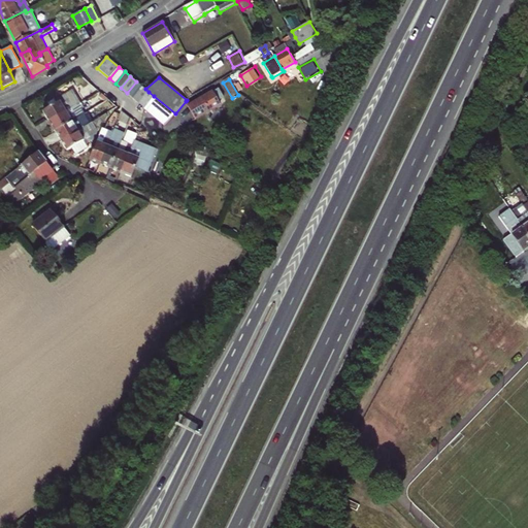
[(133,98),(142,87),(136,81),(127,93),(133,98)]
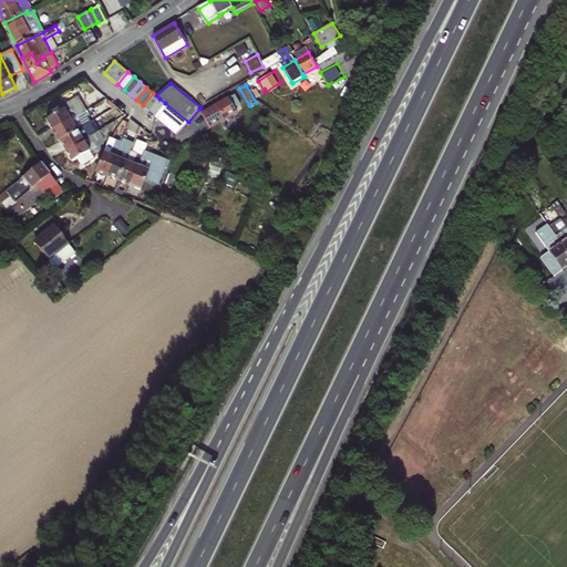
[(148,111),(160,99),(156,95),(153,93),(143,105),(148,111)]
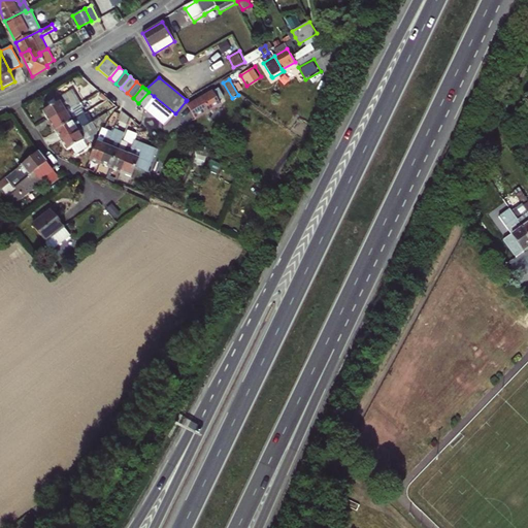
[(50,122),(80,103),(72,90),(55,100),(57,103),(44,110),(50,122)]
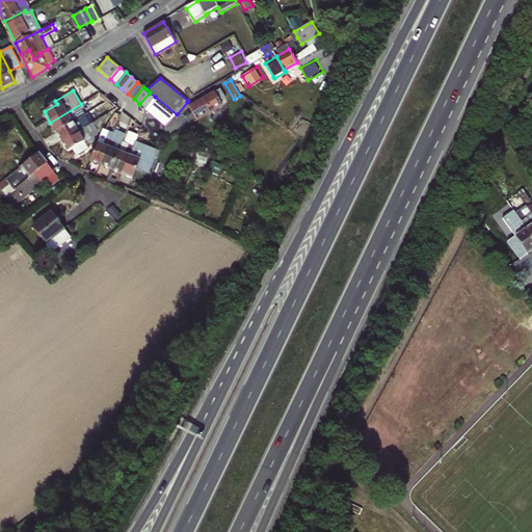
[(145,109),(155,97),(150,92),(139,104),(145,109)]
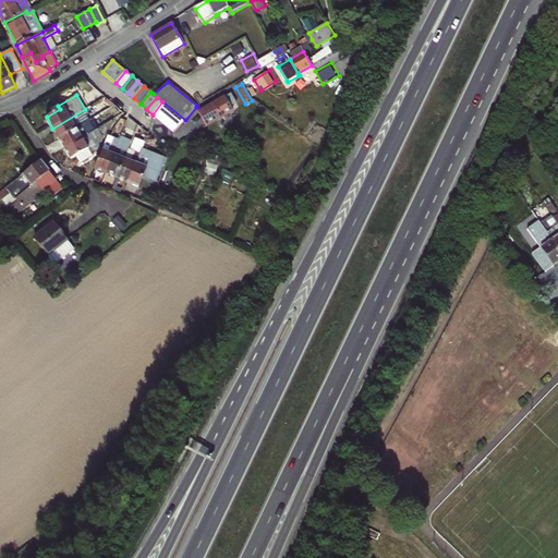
[(222,117),(233,111),(226,97),(215,104),(222,117)]
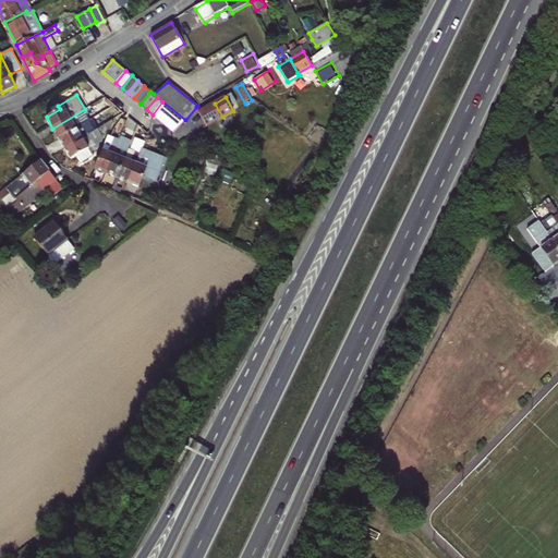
[(162,101),(153,114),(165,124),(178,129),(185,120),(162,101)]
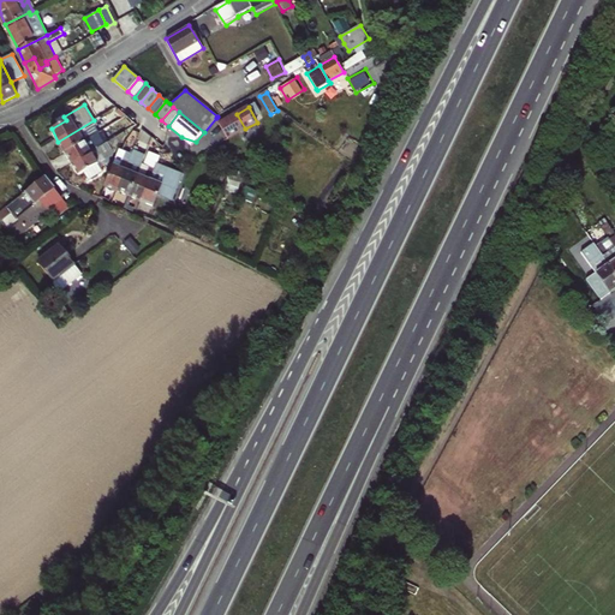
[(245,129),(237,114),(220,124),(228,139),(245,129)]
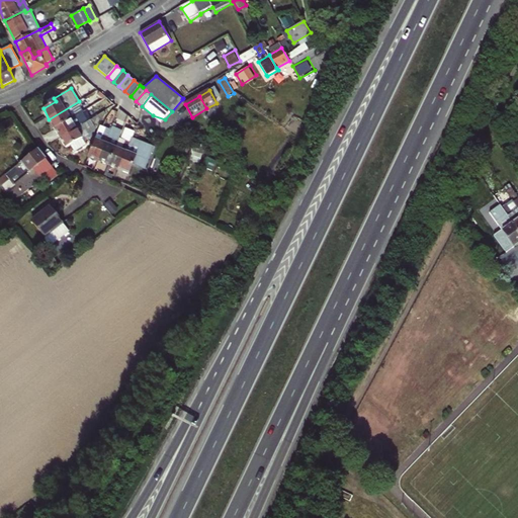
[(41,106),(44,108),(56,101),(54,98),(41,106)]
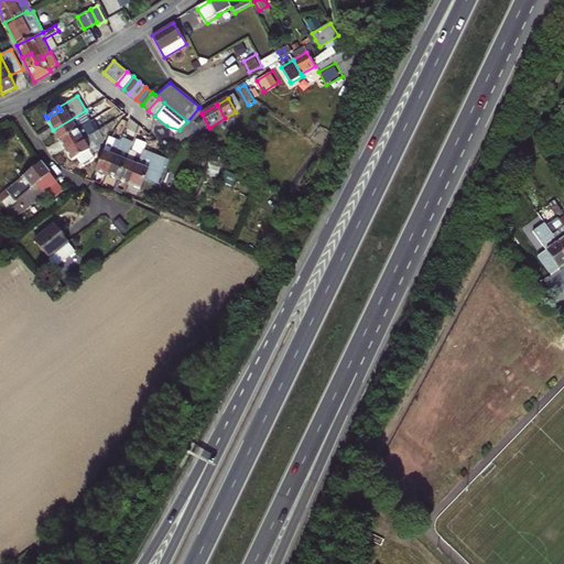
[(60,140),(88,122),(85,118),(89,115),(86,110),(53,130),(60,140)]
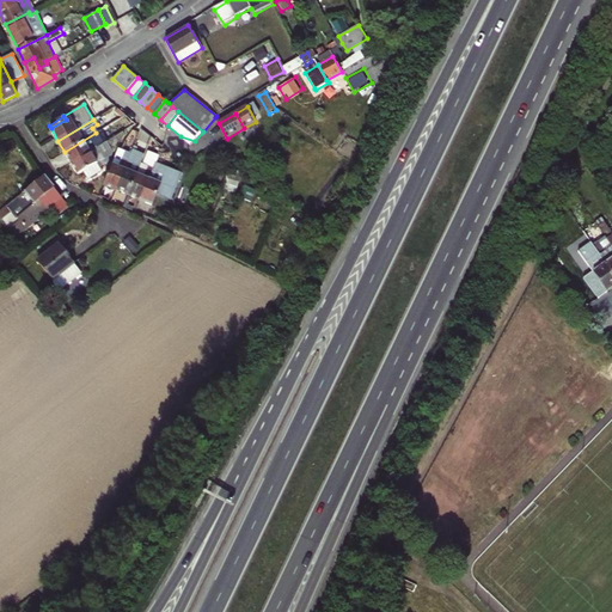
[(98,132),(96,133),(65,152),(71,163),(104,142),(98,132)]
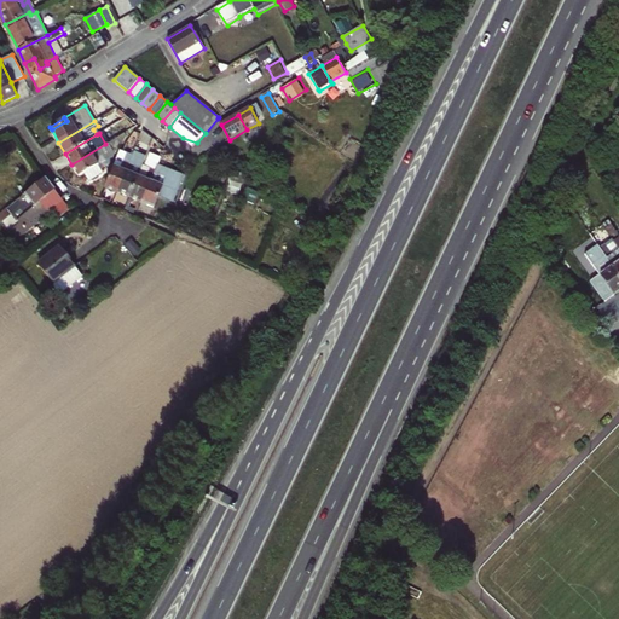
[(105,144),(71,165),(79,177),(98,165),(100,168),(110,163),(115,152),(114,150),(127,137),(125,133),(105,144)]
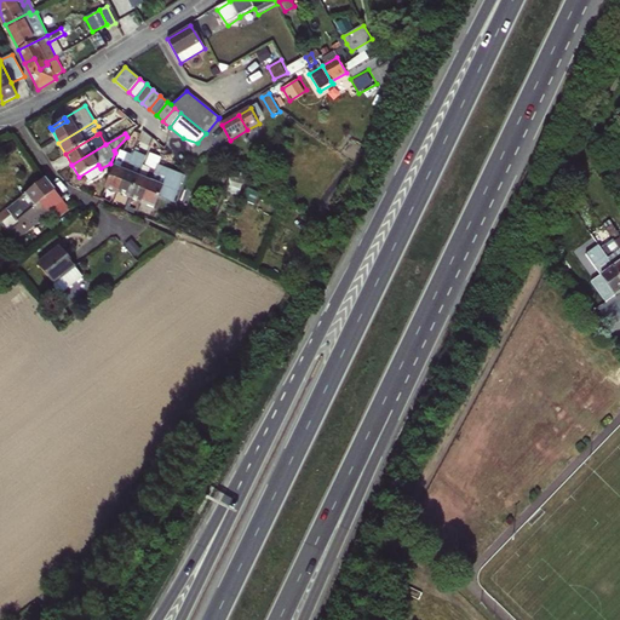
[(118,191),(132,156),(120,150),(105,187),(118,191)]
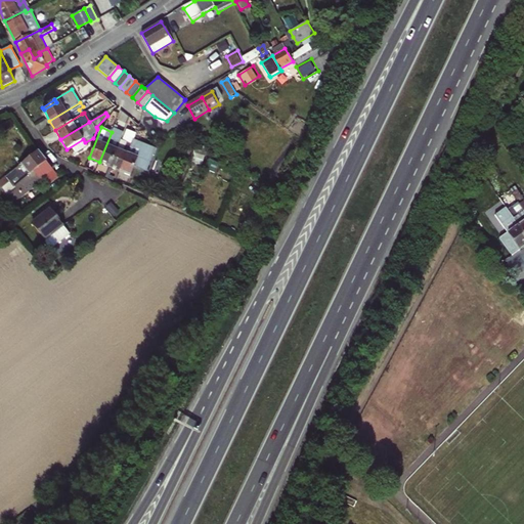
[(114,128),(112,132),(99,162),(110,166),(121,139),(118,138),(121,131),(114,128)]
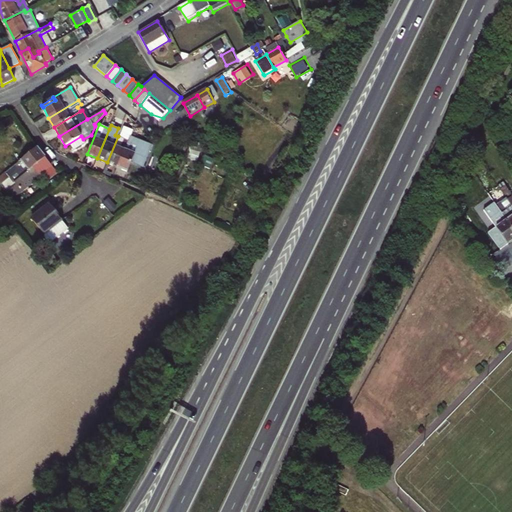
[(120,137),(118,136),(107,162),(117,167),(130,135),(132,130),(124,127),(120,137)]
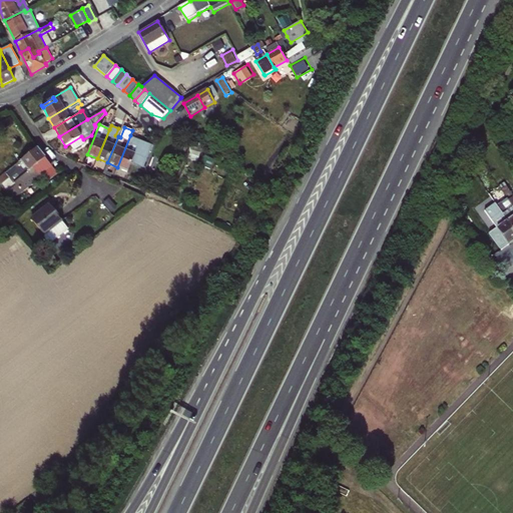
[(152,145),(130,135),(117,167),(128,171),(131,162),(143,167),(152,145)]
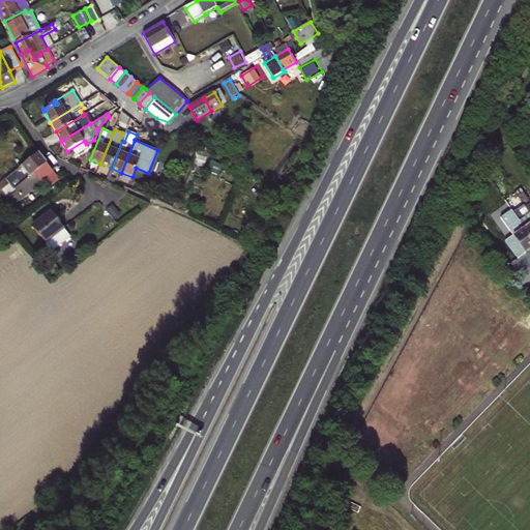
[(39,151),(0,182),(0,189),(12,205),(35,187),(39,193),(59,177),(39,151)]
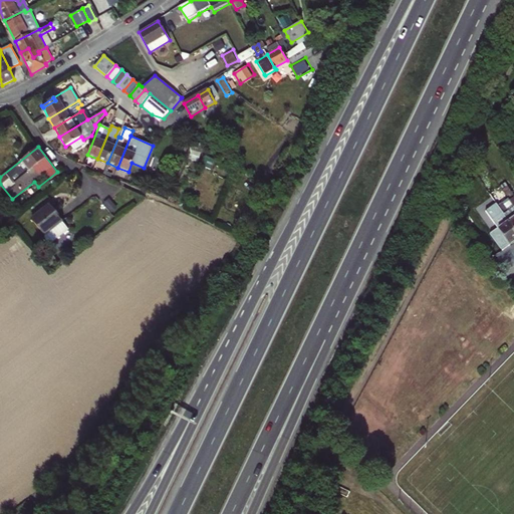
[(188,155),(198,158),(199,154),(190,150),(188,155)]
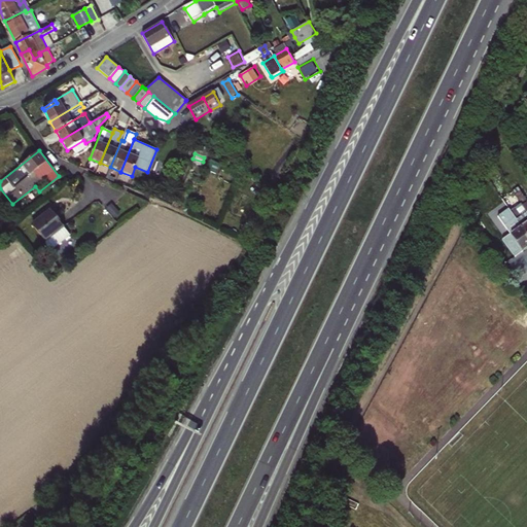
[(203,162),(192,159),(190,164),(200,168),(203,162)]
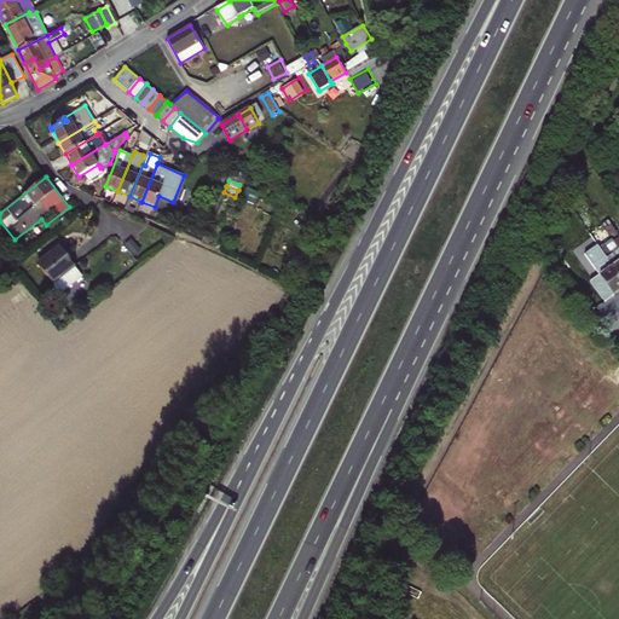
[(259,192),(248,187),(243,200),(254,204),(259,192)]
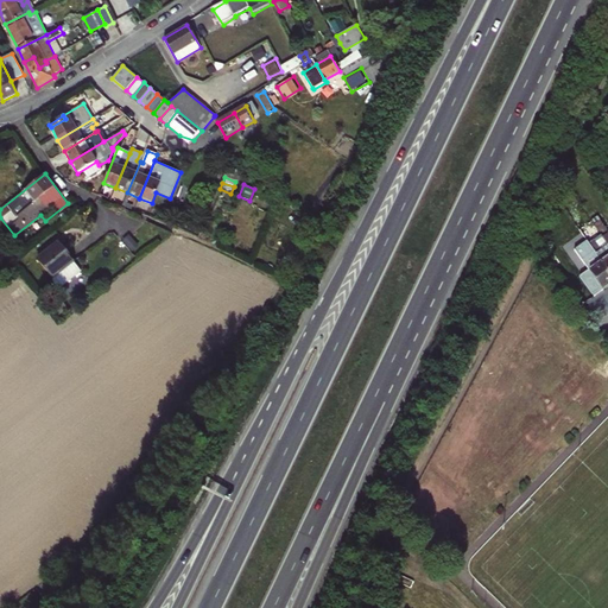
[(591,221),(601,235),(607,245),(607,230),(597,216),(591,221)]
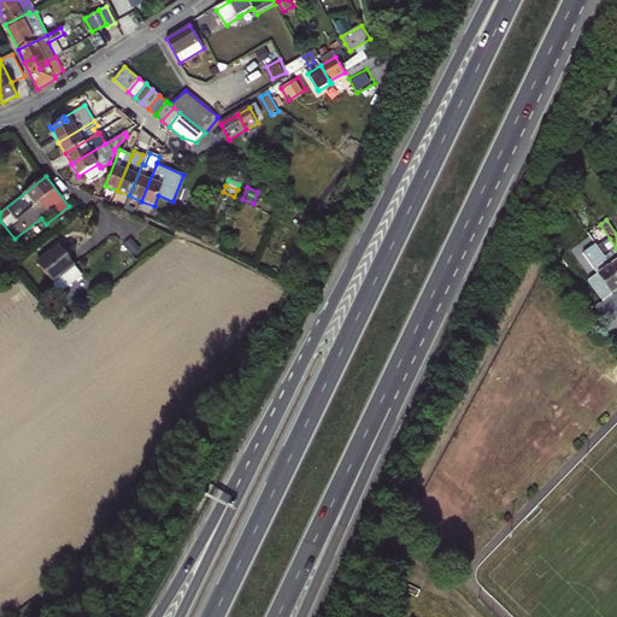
[(588,234),(595,245),(616,274),(616,248),(610,239),(604,244),(593,230),(588,234)]
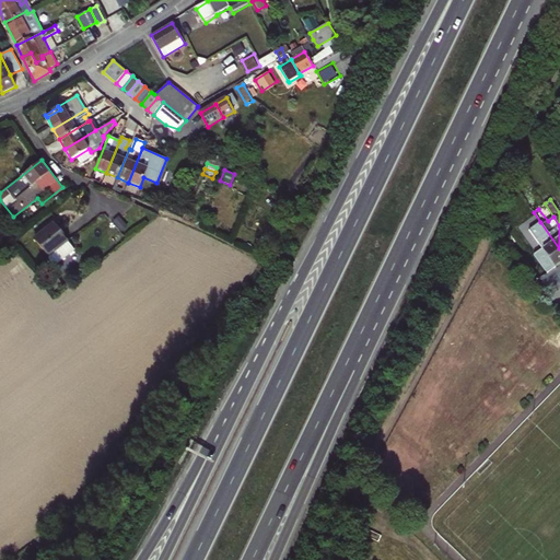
[(559,264),(559,248),(540,222),(528,230),(541,248),(537,253),(550,271),(559,264)]
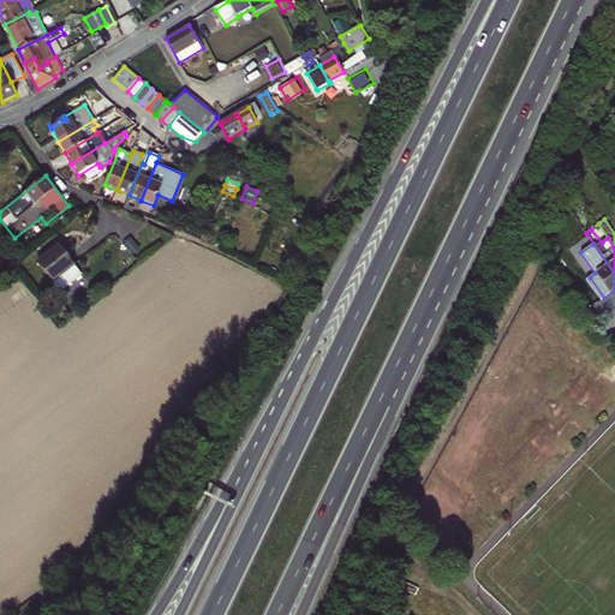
[(60,246),(37,263),(53,282),(55,296),(83,274),(60,246)]
